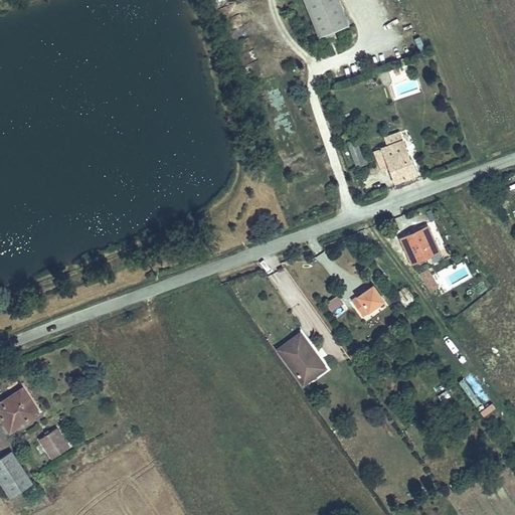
[(302,0),(318,37),(323,35),(331,32),(346,25),(335,0),(302,0)]
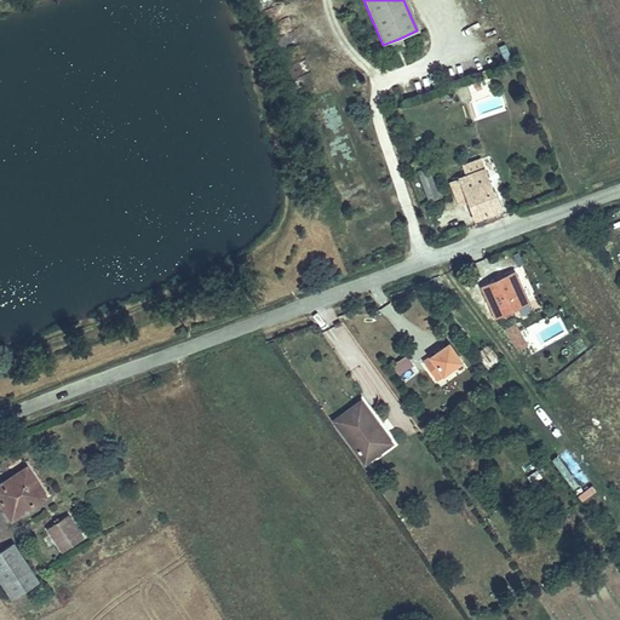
[(402,46),(399,39),(389,42),(391,50),(402,46)]
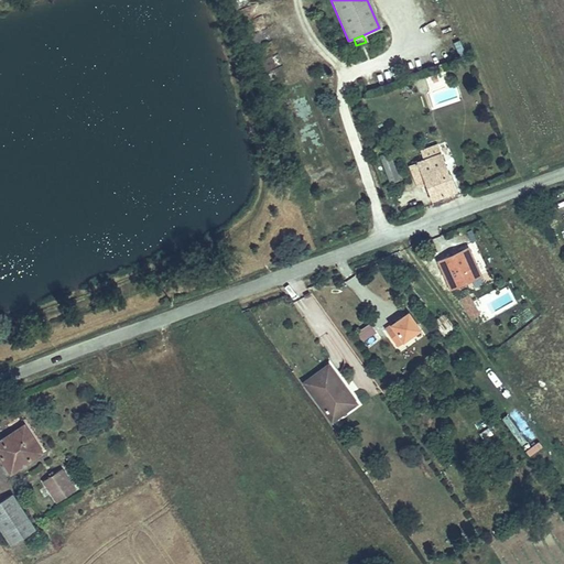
[(442,79),(440,73),(431,75),(433,83),(442,79)]
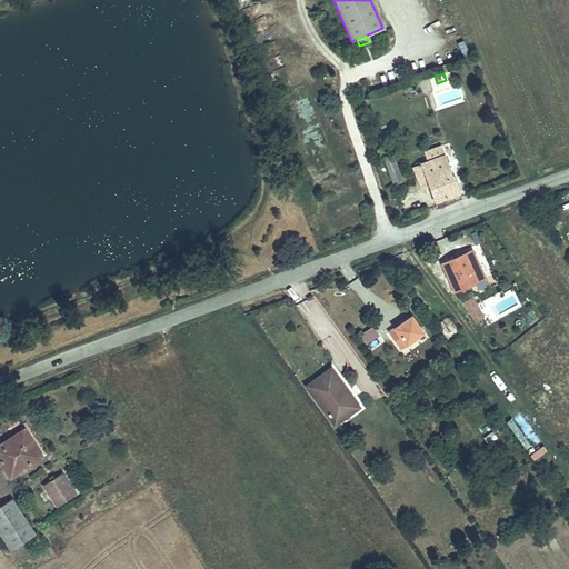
[(461,86),(433,95),(438,110),(467,100),(461,86)]
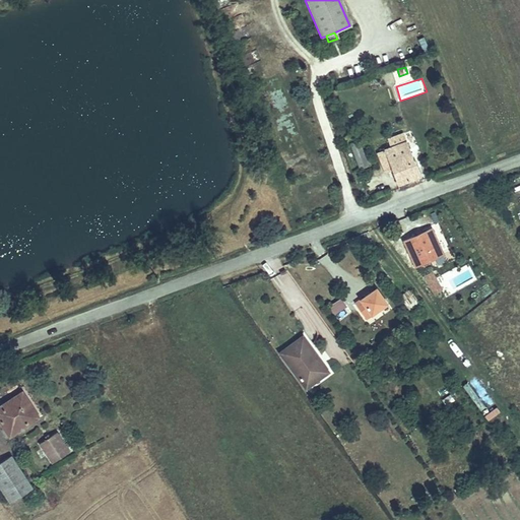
[(399,186),(420,177),(403,133),(385,140),(389,148),(378,152),(386,175),(394,172),(399,186)]
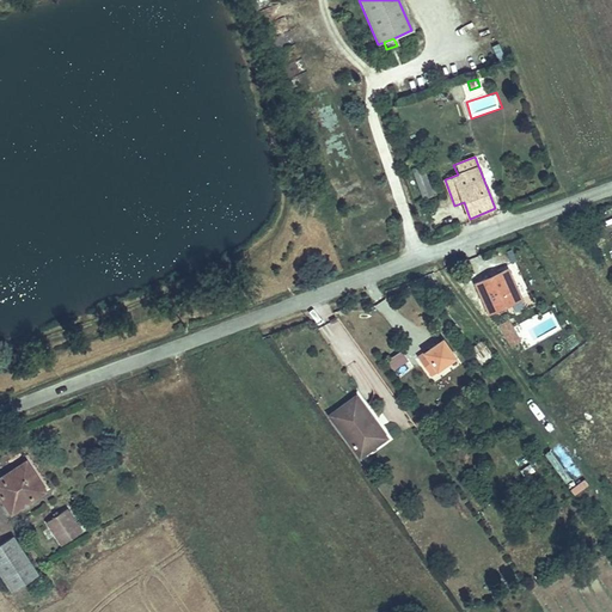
[(418,166),(409,170),(420,197),(429,194),(418,166)]
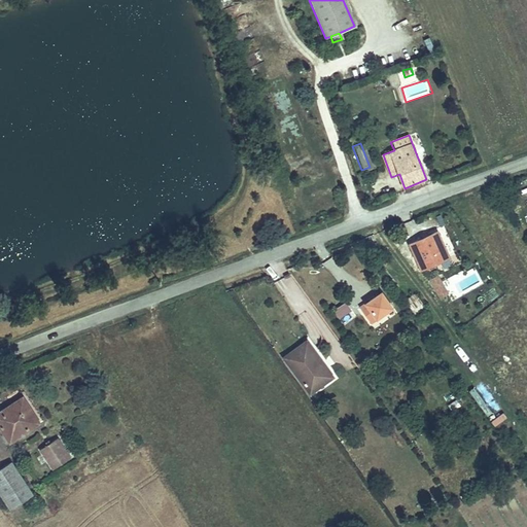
[(410,244),(421,270),(450,257),(440,234),(419,243),(418,241),(410,244)]
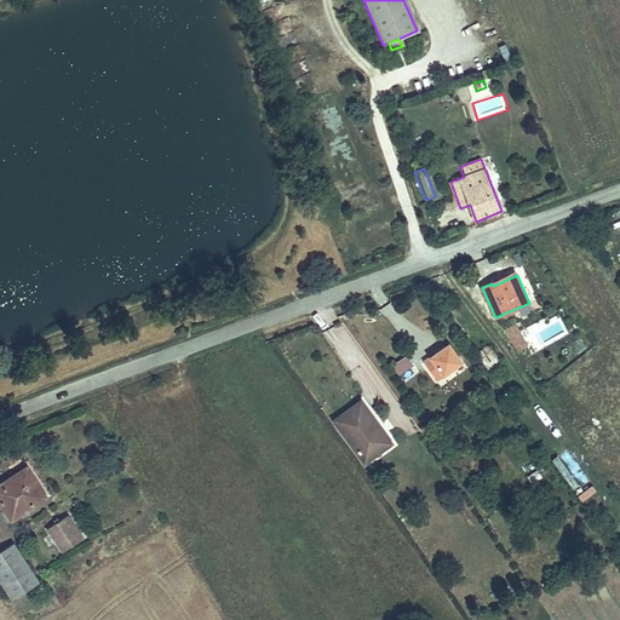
[(522,349),(527,345),(515,323),(506,328),(514,342),(515,342),(520,350),(522,349)]
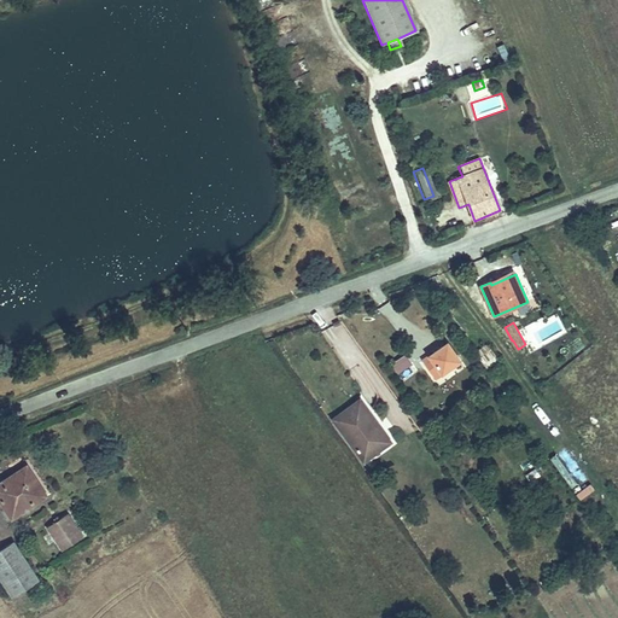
[(423,361),(435,378),(460,361),(448,343),(423,361)]
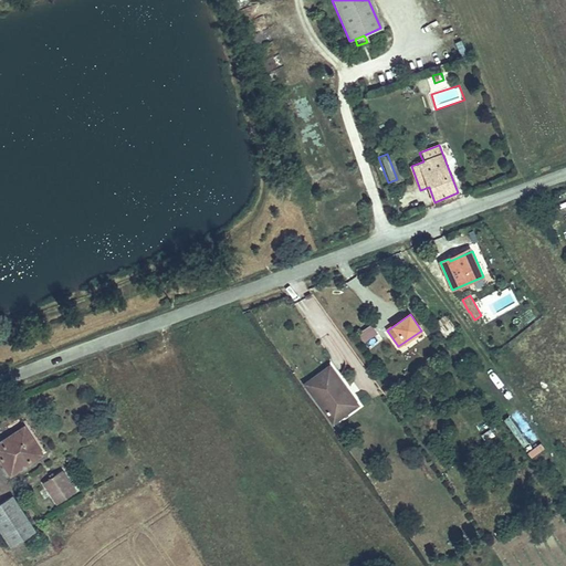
[(447,315),(433,324),(443,338),(449,335),(452,339),(458,336),(454,331),(457,329),(447,315)]
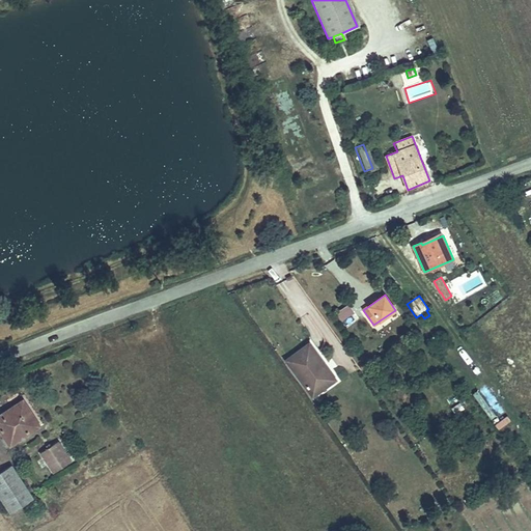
[(341,320),(354,311),(348,304),(336,312),(341,320)]
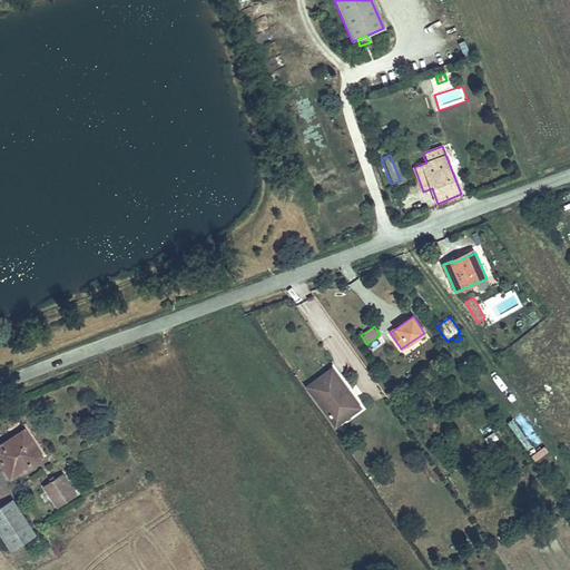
[(308,386),(336,424),(357,409),(347,395),(350,394),(332,370),(308,386)]
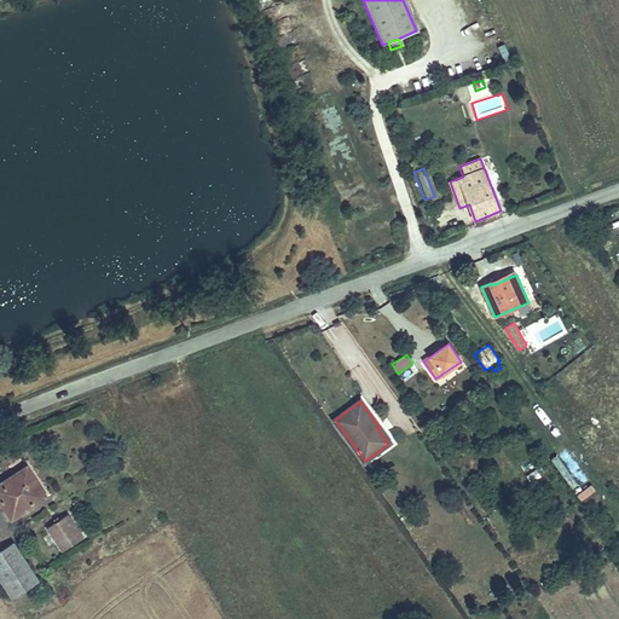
[(440,416),(434,406),(427,410),(434,421),(440,416)]
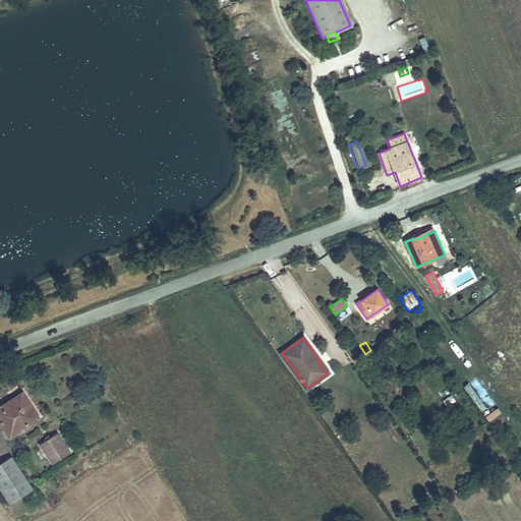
[(447,406),(455,401),(451,395),(443,401),(447,406)]
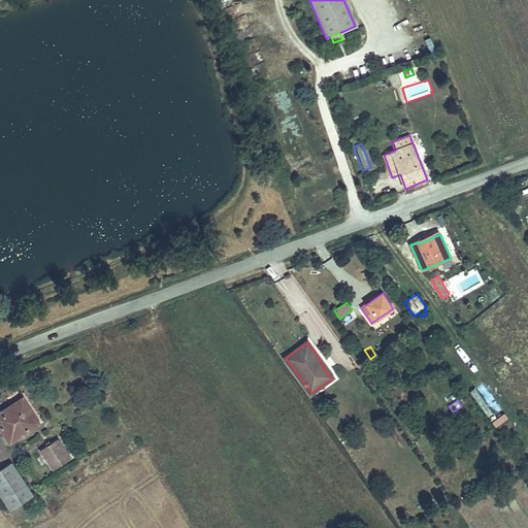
[(0,413),(0,429),(8,441),(36,424),(24,405),(13,413),(10,407),(0,413)]
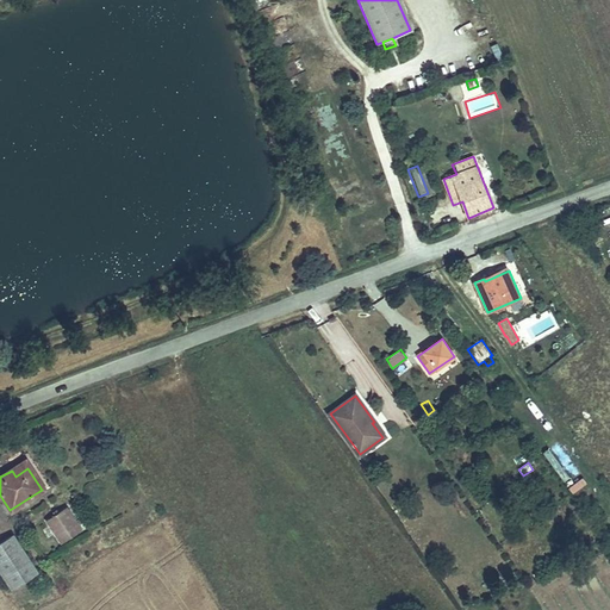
[(568,486),(572,493),(587,485),(583,478),(568,486)]
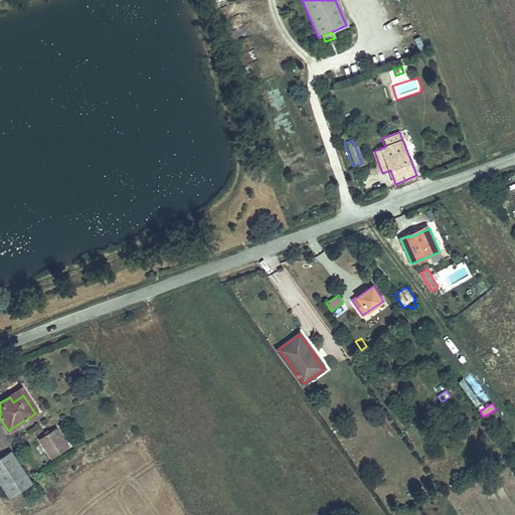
[(59,425),(40,438),(52,458),(71,445),(59,425)]
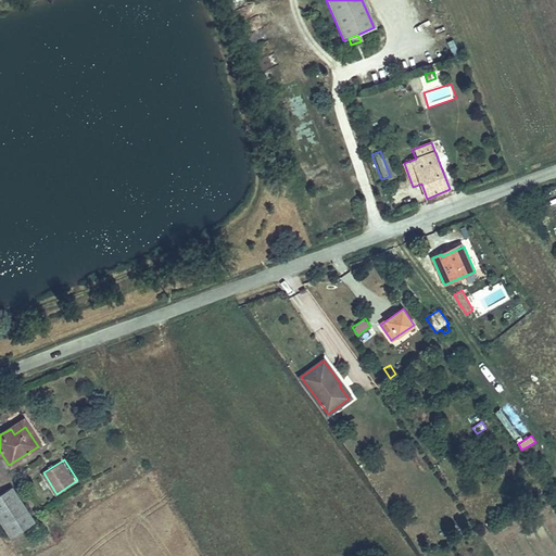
[(10,488),(0,493),(0,522),(10,538),(33,523),(10,488)]
